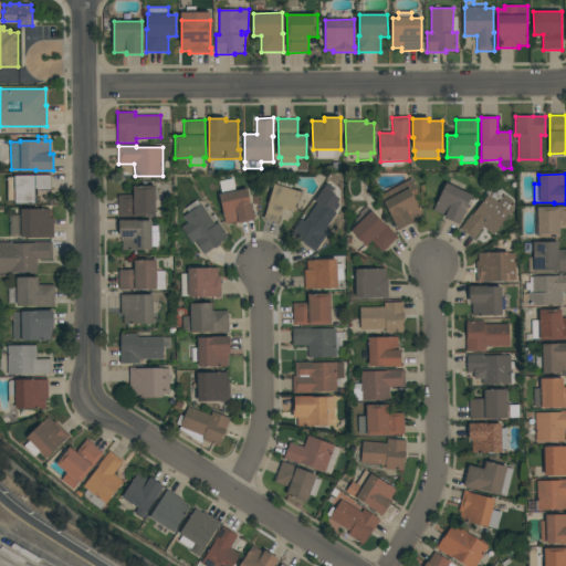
[(51,190),(38,190),(38,195),(35,195),(35,203),(16,203),(16,201),(8,201),(8,177),(16,177),(16,176),(51,176),(51,190)]
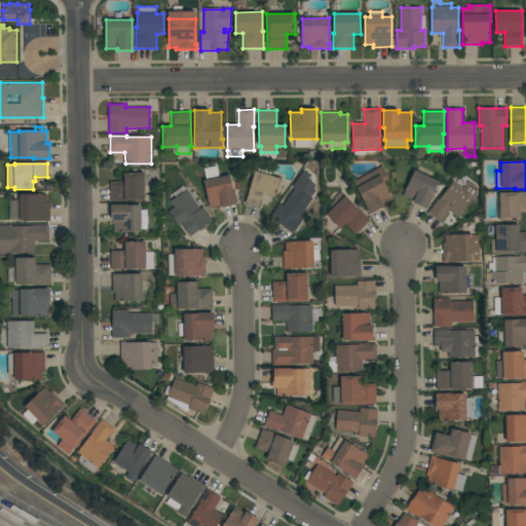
[(382,166),(385,173),(389,171),(392,177),(389,179),(390,181),(385,183),(393,199),(386,203),(387,205),(382,209),(382,208),(370,215),(363,199),(355,187),(357,187),(353,182),(382,166)]
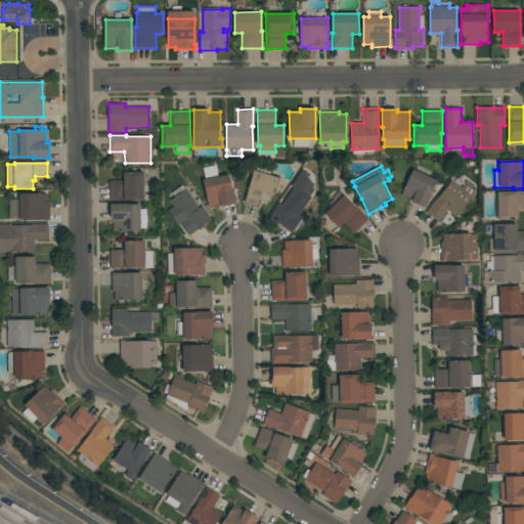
[(204,180),(207,179),(205,169),(216,167),(219,177),(229,174),(232,188),(232,187),(236,204),(221,207),(220,205),(209,208),(204,180)]
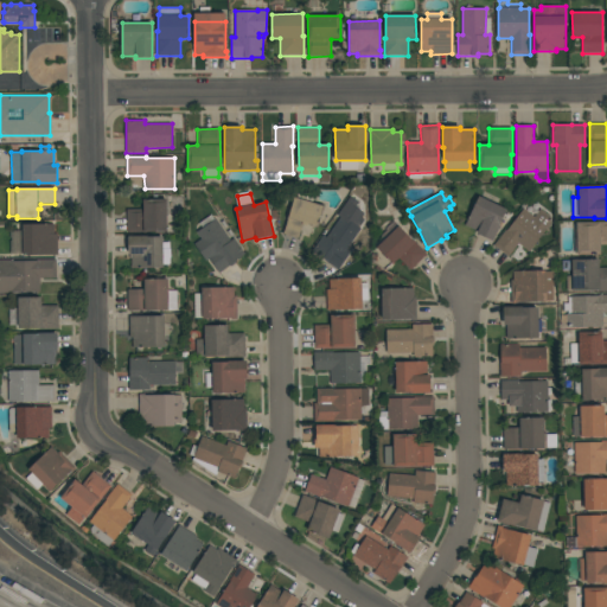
[(325,205),(318,228),(308,225),(308,227),(302,224),(299,238),(283,234),(294,196),(325,205)]
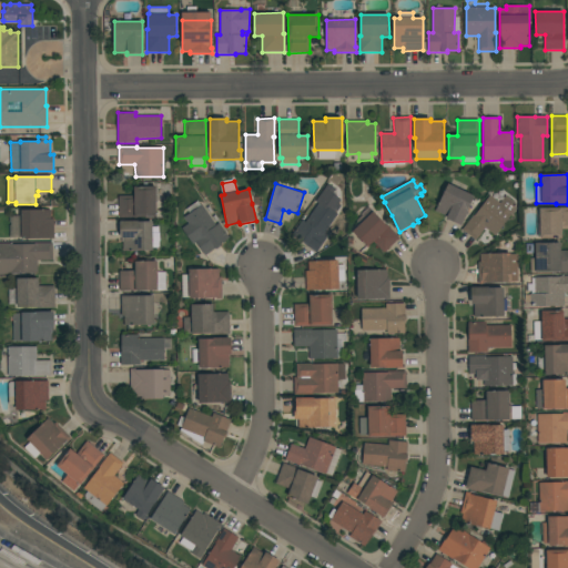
[(474,195),(468,209),(468,210),(460,226),(446,219),(447,216),(435,211),(448,183),(474,195)]
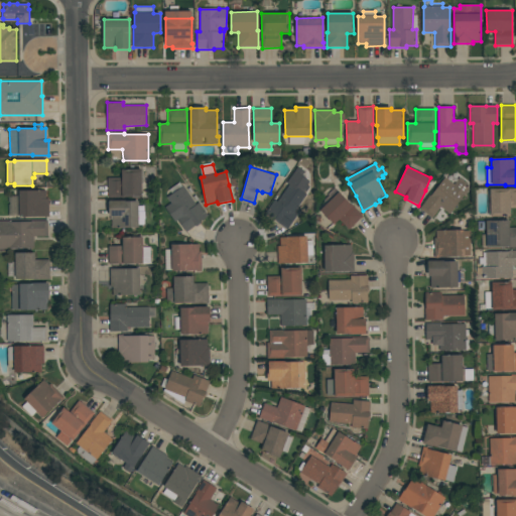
[(142,197),(108,198),(108,178),(122,178),(121,169),(141,169),(142,197)]
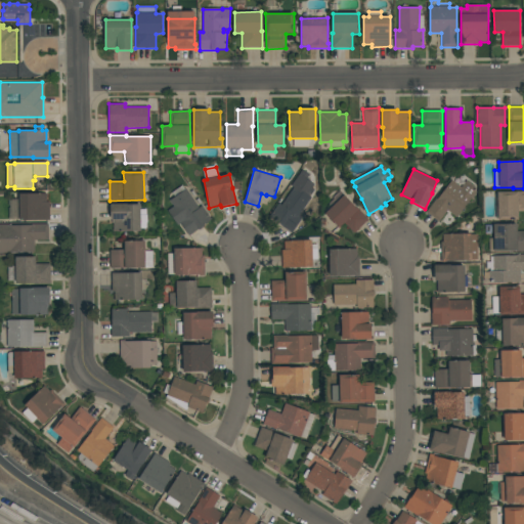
[(473,199),(472,198),(457,217),(447,210),(439,222),(426,212),(437,198),(438,199),(451,180),(462,187),(467,180),(476,187),(475,189),(476,191),(477,192),(473,199)]
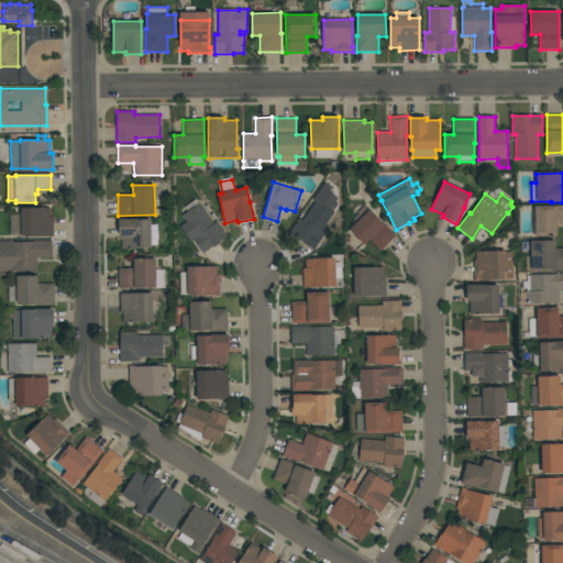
[(196,199),(199,203),(200,203),(214,223),(218,221),(228,235),(219,242),(220,243),(214,247),(213,246),(203,253),(194,240),(191,242),(180,227),(187,222),(183,216),(188,212),(185,207),(196,199)]
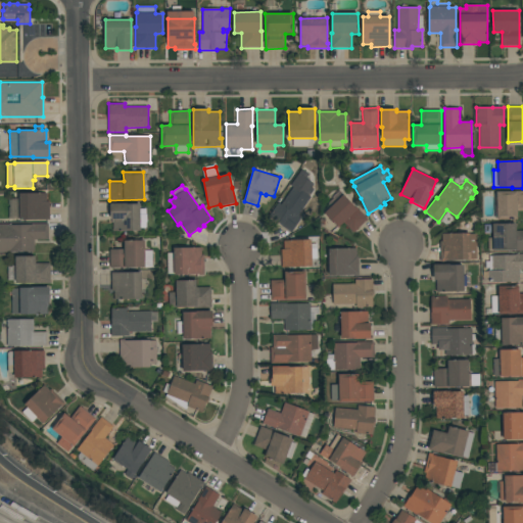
[(281,204),(294,186),(311,197),(298,216),(301,218),(291,233),(281,226),(282,225),(269,217),(278,203),(281,204)]
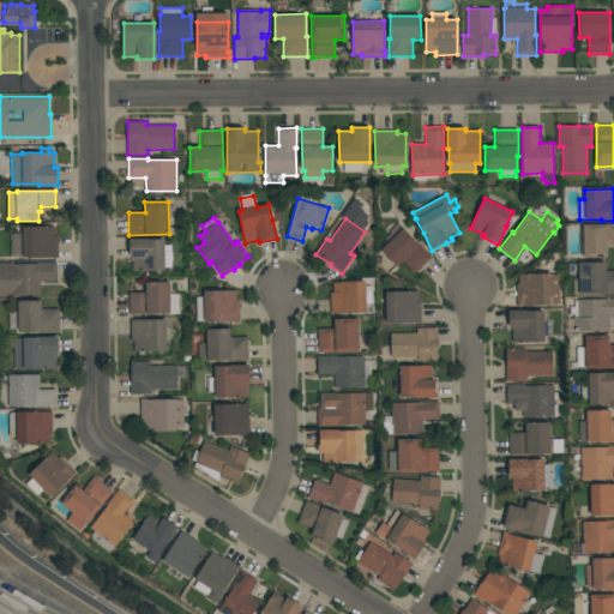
[(432,257),(415,274),(403,262),(397,268),(373,242),(396,221),(432,257)]
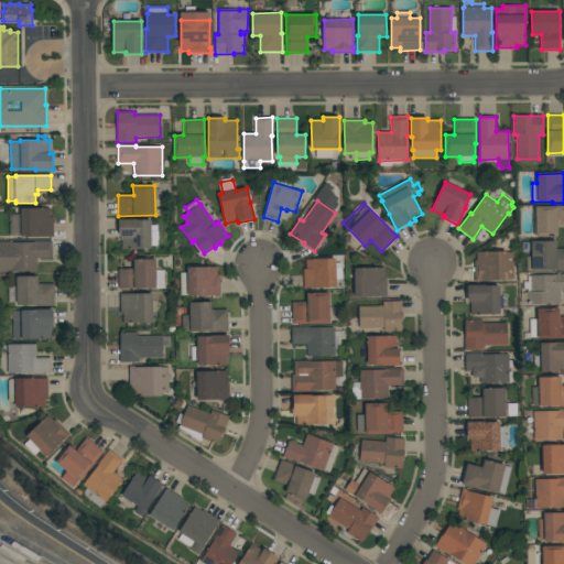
[(563,206),(563,228),(559,228),(559,237),(537,237),(537,236),(534,236),(533,208),(535,208),(535,207),(563,206)]
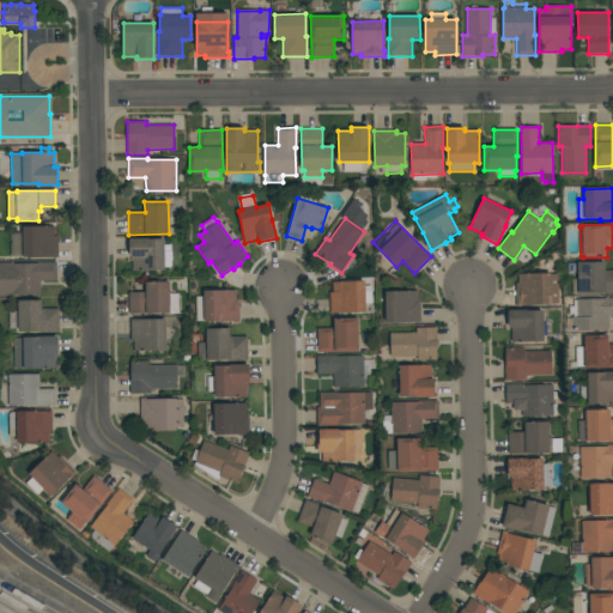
[(55,226),(55,236),(58,236),(59,258),(23,258),(23,256),(11,258),(10,234),(23,232),(23,226),(55,226)]
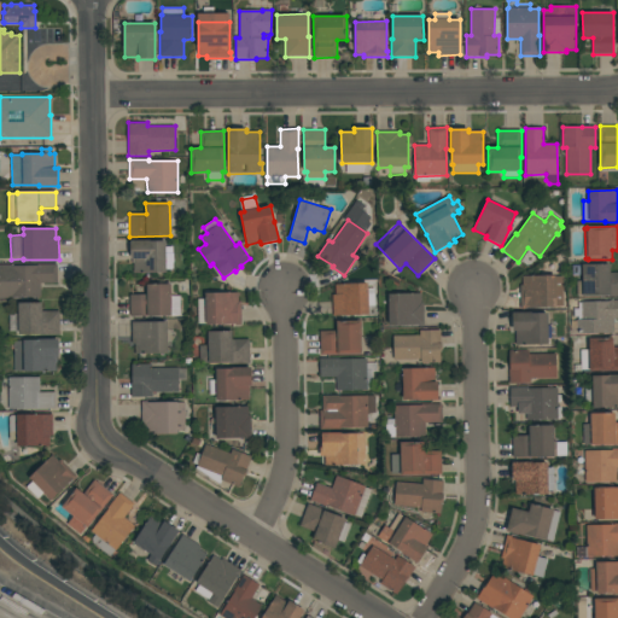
[(134,263),(133,263),(132,258),(130,258),(130,240),(149,240),(149,242),(165,242),(167,248),(173,246),(174,254),(174,263),(174,269),(167,269),(167,273),(134,273),(134,263)]
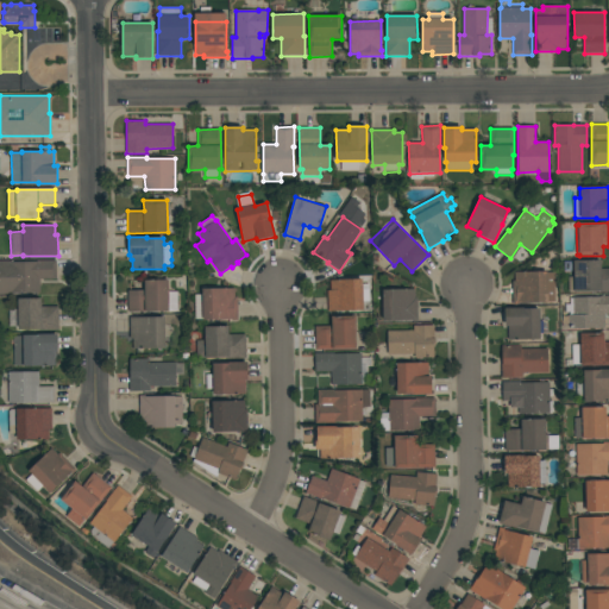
[(0,261),(12,261),(12,262),(37,262),(37,261),(57,261),(57,278),(41,278),(41,292),(11,293),(11,294),(0,294),(0,261)]
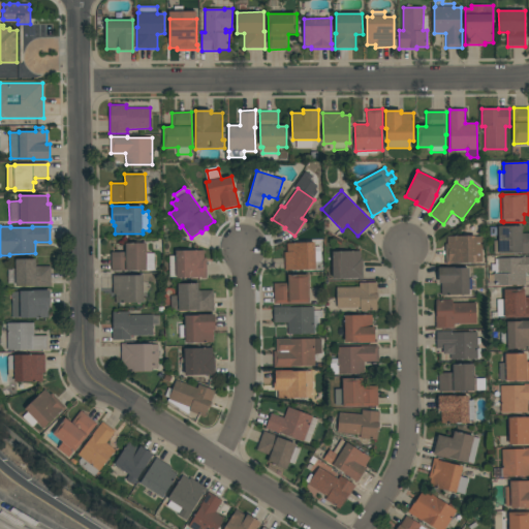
[(528,254),(521,254),(521,253),(499,254),(499,253),(494,253),(494,241),(498,241),(498,226),(522,226),(523,234),(528,234),(528,254)]
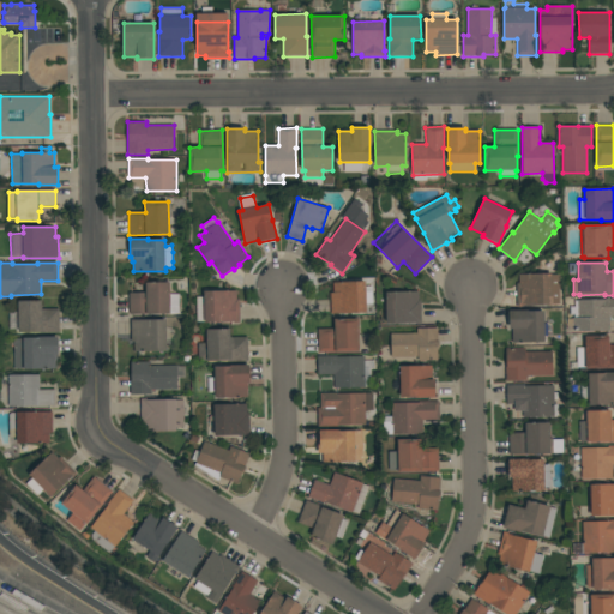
[(560,305),(523,306),(517,306),(517,283),(519,283),(519,275),(553,274),(553,276),(559,276),(560,305)]
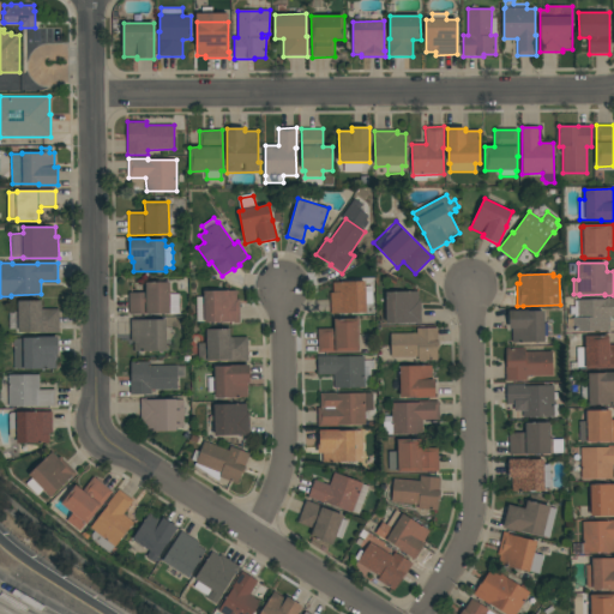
[(366,281),(367,313),(331,314),(330,293),(333,293),(333,283),(366,281)]
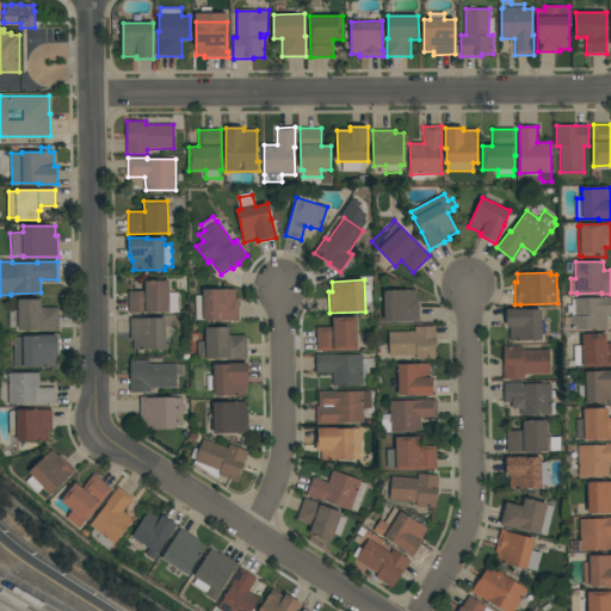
[(129,291),(146,291),(146,282),(170,281),(170,292),(179,292),(179,313),(129,313),(129,291)]
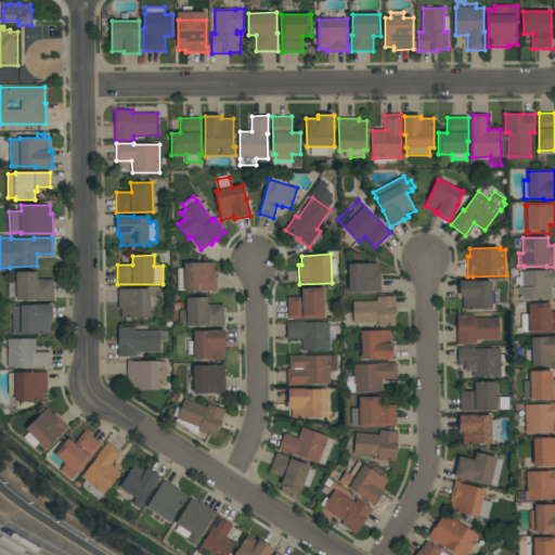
[(214,262),(215,271),(217,270),(217,292),(211,292),(211,291),(185,292),(184,263),(214,262)]
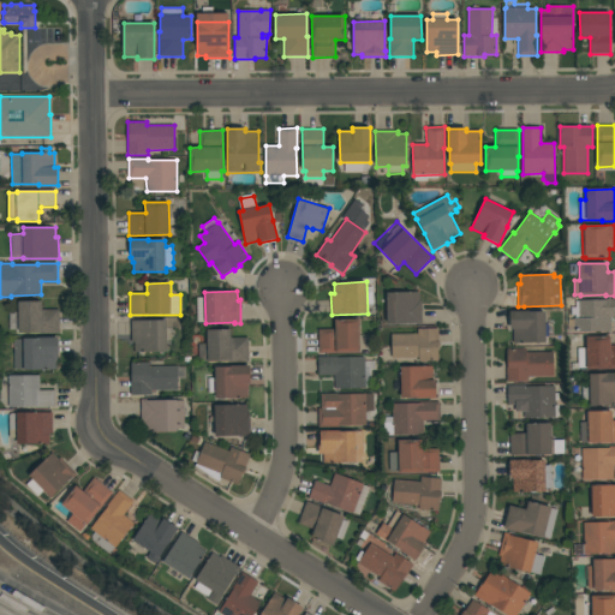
[(422,324),(417,324),(417,323),(387,324),(387,293),(419,292),(419,300),(422,300),(422,324)]
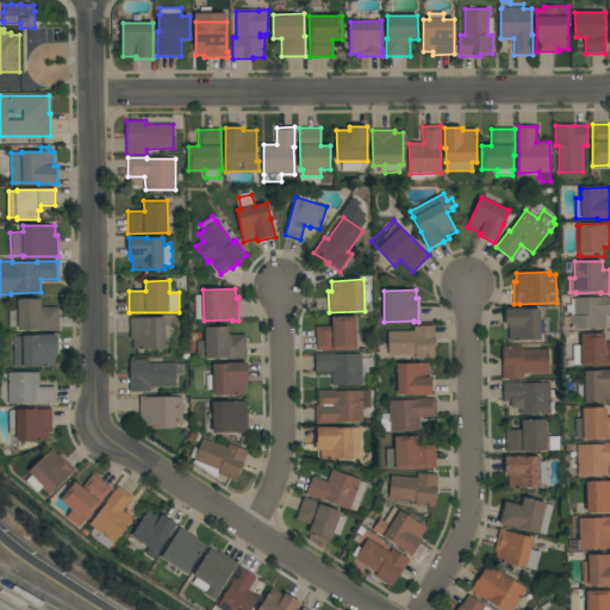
[(609,297),(609,315),(605,315),(605,329),(570,329),(570,325),(568,325),(568,317),(566,317),(566,305),(571,305),(571,299),(574,299),(574,298),(602,298),(602,297),(609,297)]
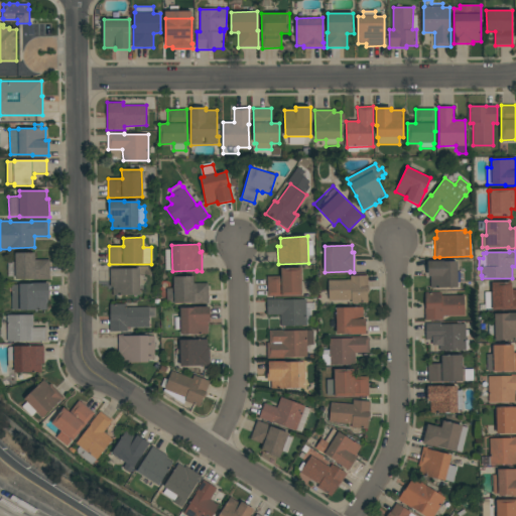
[(15,253),(35,253),(35,260),(49,260),(49,280),(33,280),(33,279),(15,279),(15,253)]
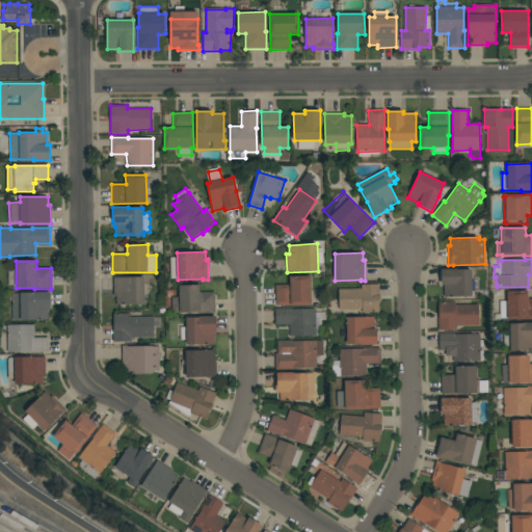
[(472,280),(473,280),(473,292),(472,292),(473,296),(444,297),(444,285),(442,285),(441,269),(457,269),(472,269),(472,280)]
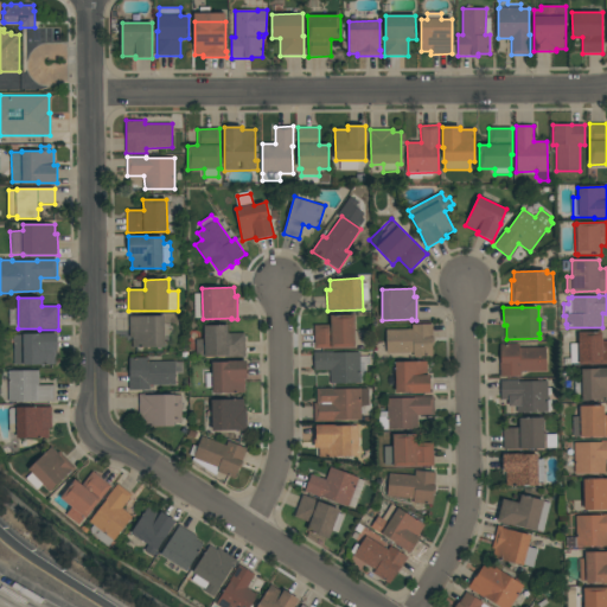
[(165,347),(133,347),(133,338),(129,338),(129,317),(164,315),(165,347)]
